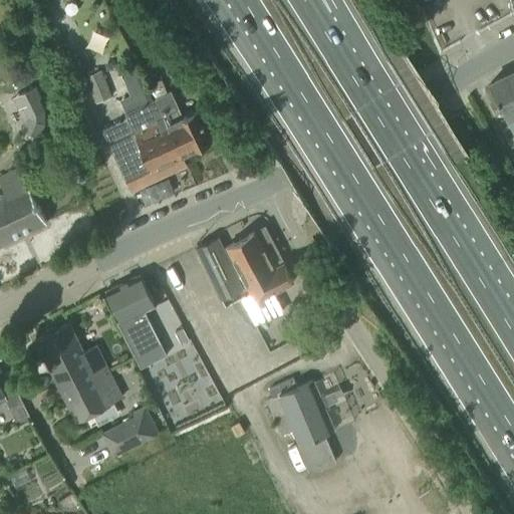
[(127,118),(102,131),(122,172),(131,191),(187,165),(182,156),(183,155),(157,98),(153,100),(137,66),(120,73),(130,95),(118,100),(127,118)]
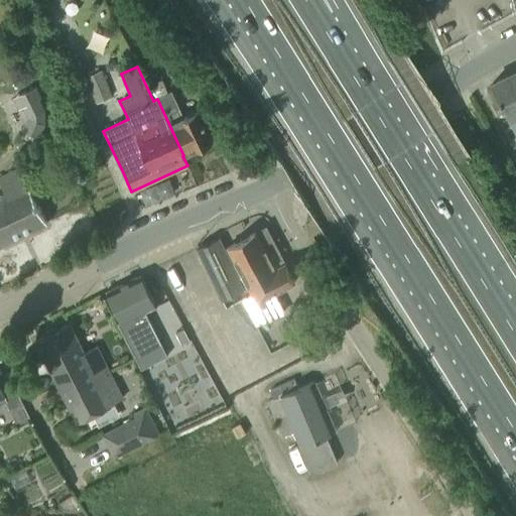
[(102,71),(86,77),(97,104),(112,97),(102,71)]
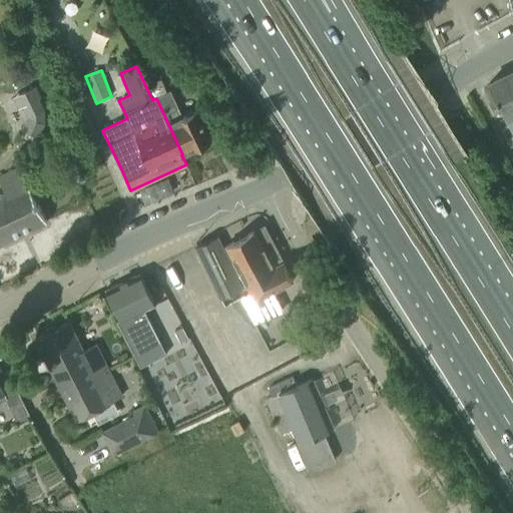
[(512,70),(488,83),(506,118),(512,114),(512,70)]
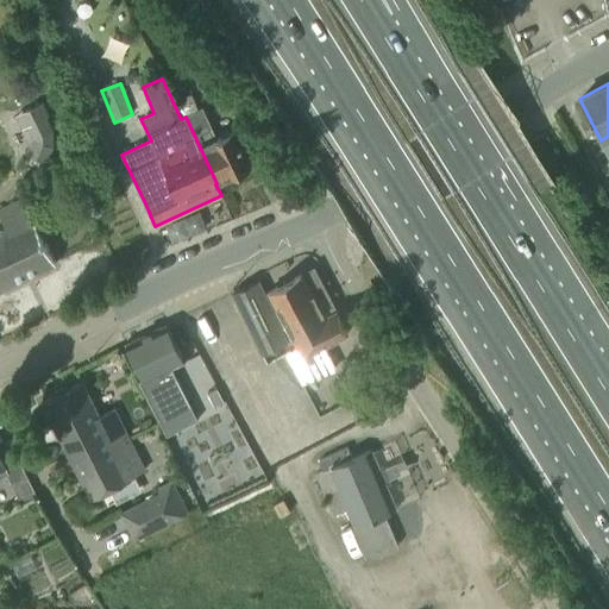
[(38,102),(18,112),(25,126),(45,115),(38,102)]
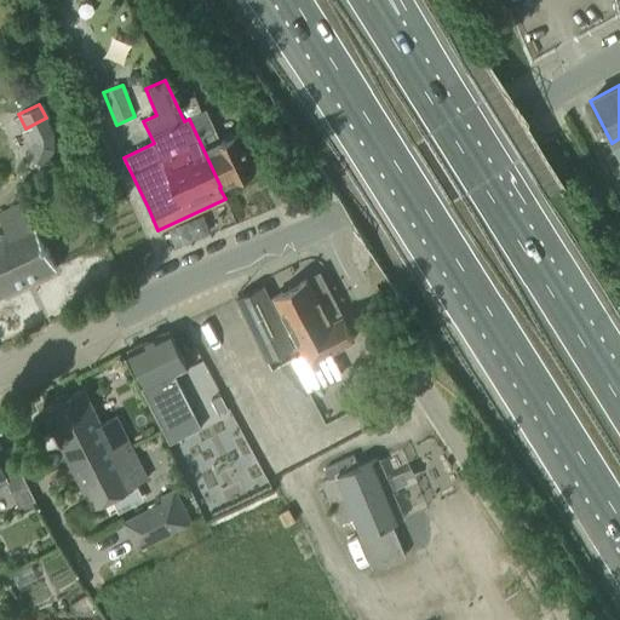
[(205,110),(189,119),(220,187),(256,171),(245,148),(242,149),(235,135),(219,142),(205,110)]
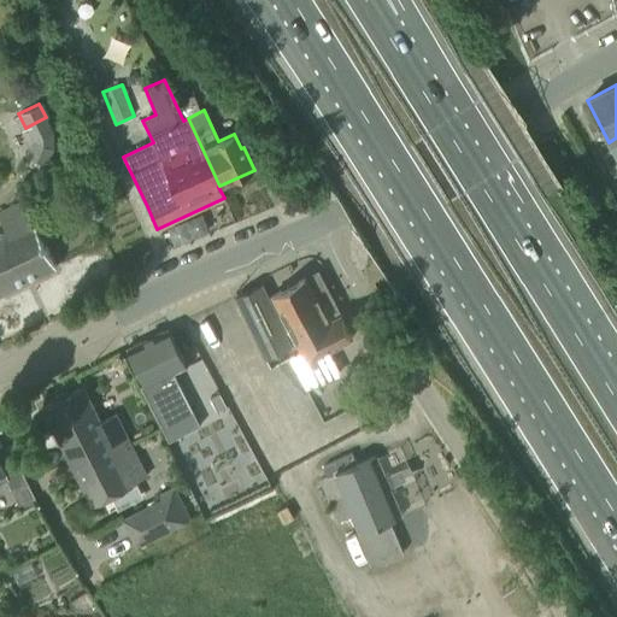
[(46,245),(24,203),(0,215),(0,223),(5,234),(0,235),(0,293),(57,266),(46,245)]
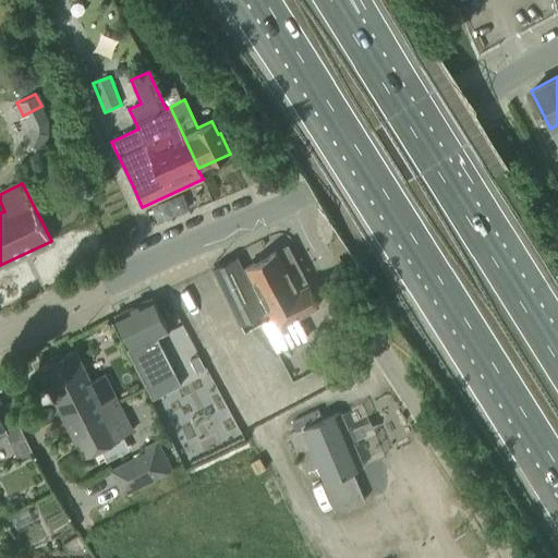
[(241,269),(263,312),(269,308),(276,323),(274,323),(278,331),(280,330),(281,331),(277,334),(284,349),(286,348),(308,337),(298,316),(299,315),(318,305),(288,245),(242,269),(241,269)]
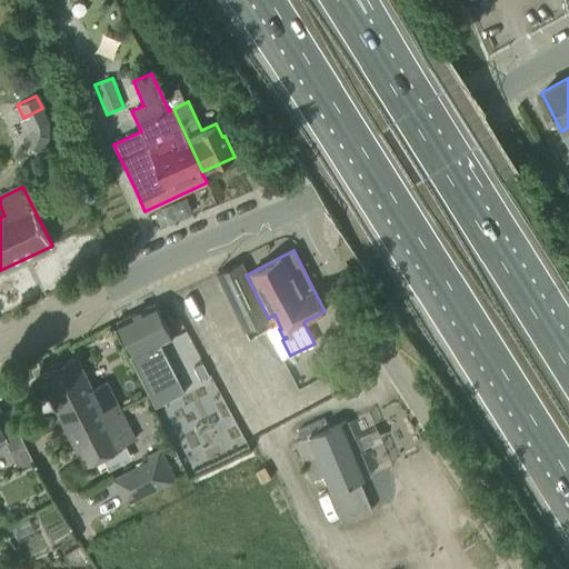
[(247,275),(241,262),(217,275),(227,295),(243,330),(268,318),(246,275),(247,275)]
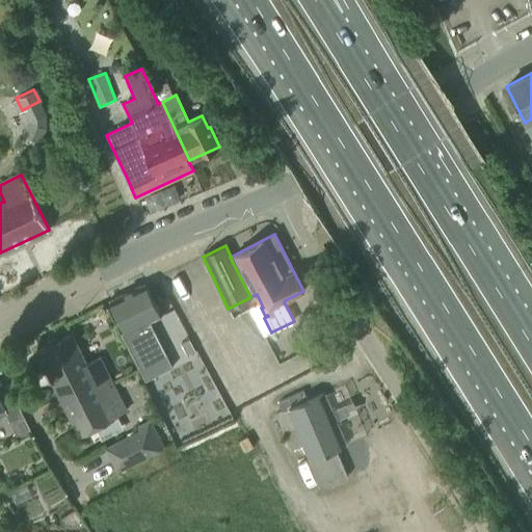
[(144,283),(109,299),(125,330),(122,333),(145,380),(161,372),(143,337),(155,331),(150,321),(162,316),(144,283)]
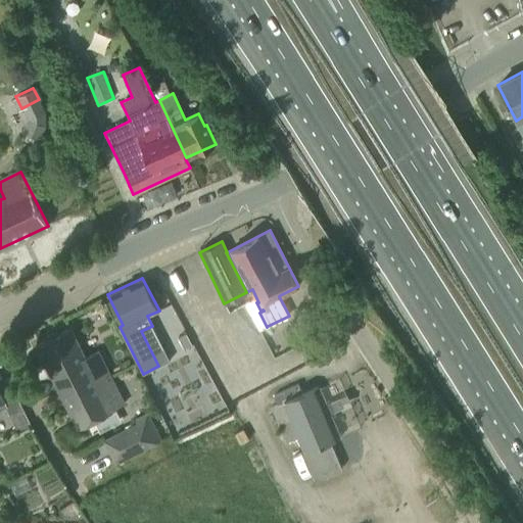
[(35,345),(57,388),(89,372),(94,383),(109,375),(97,350),(85,357),(69,328),(35,345)]
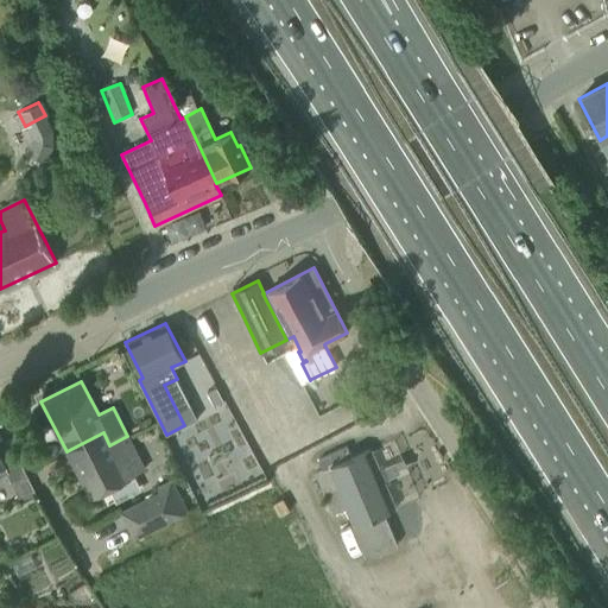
[(216,387),(207,392),(214,406),(223,400),(216,387)]
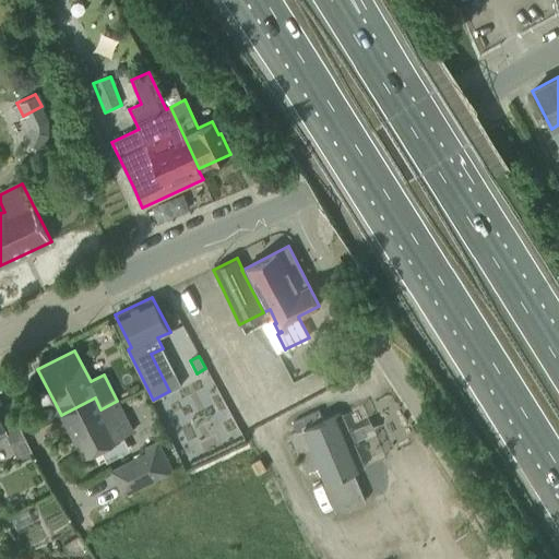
[(100,409),(95,397),(61,415),(83,459),(120,440),(119,438),(132,431),(117,401),(100,409)]
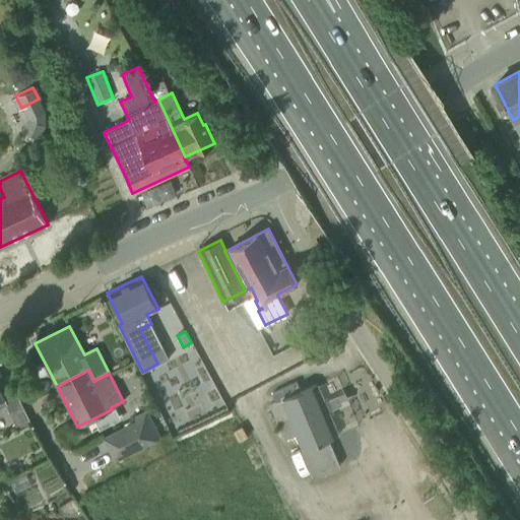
[(323,401),(315,385),(301,391),(297,382),(272,392),(275,401),(269,403),(285,440),(295,436),(313,477),(339,465),(328,440),(337,436),(327,412),(333,410),(328,399),(323,401)]
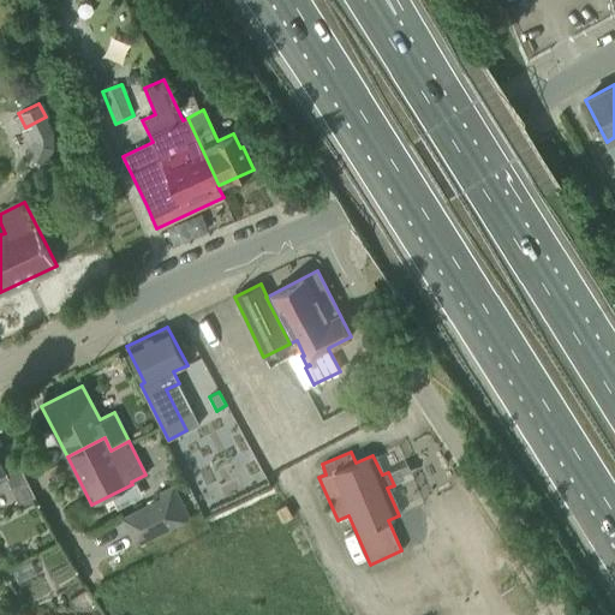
[(22,473),(6,482),(19,507),(35,499),(22,473)]
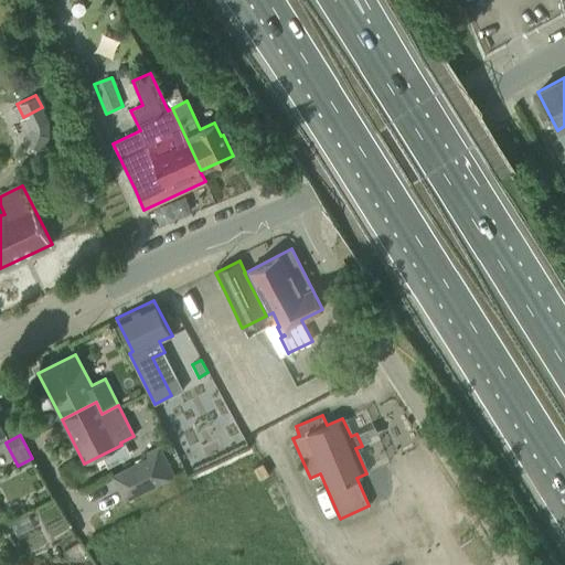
[(125,501),(174,473),(159,446),(145,452),(147,457),(110,475),(125,501)]
